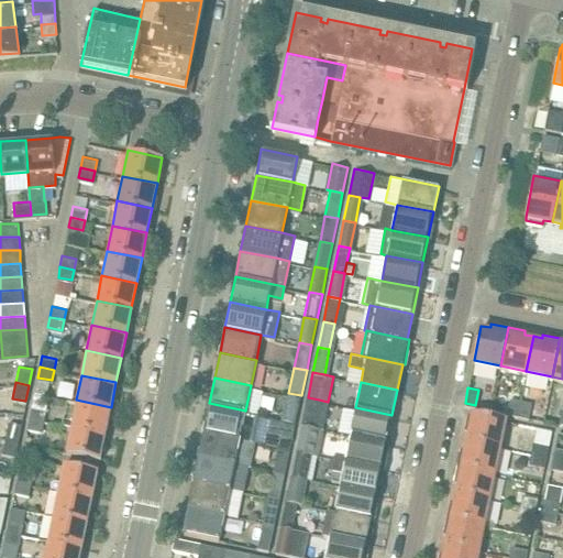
[(301,395),(288,393),(284,418),(296,420),(301,395)]
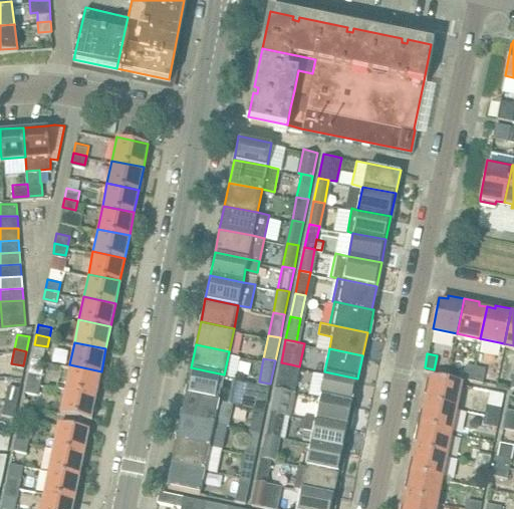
[(463,375),(472,377),(475,363),(466,361),(463,375)]
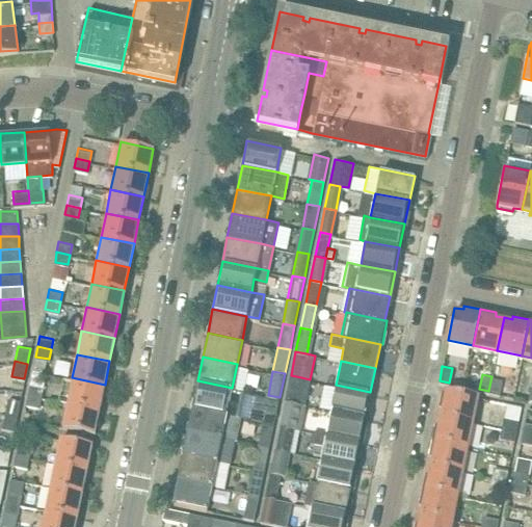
[(291,375),(286,399),(296,401),(304,403),(308,390),(310,379),(301,377),(291,375)]
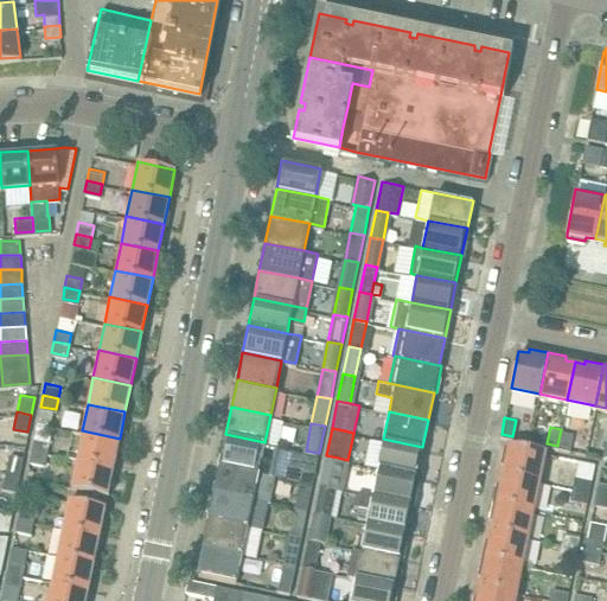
[(557,446),(569,448),(573,432),(561,429),(557,446)]
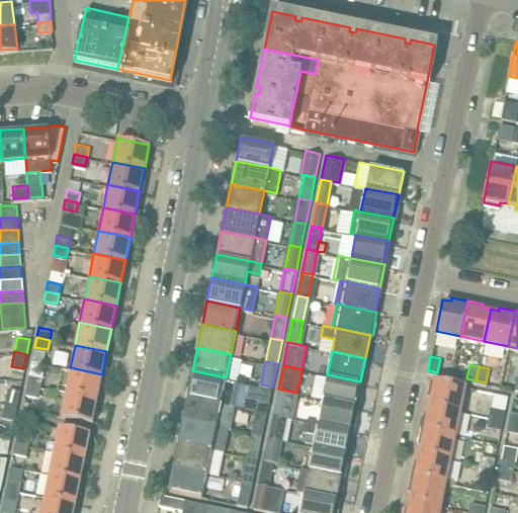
[(97,398),(102,374),(70,367),(65,391),(97,398)]
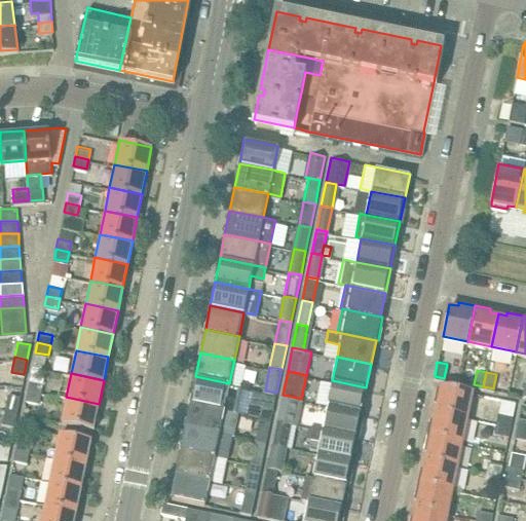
[(195,376),(190,400),(235,409),(239,386),(229,383),(195,376)]
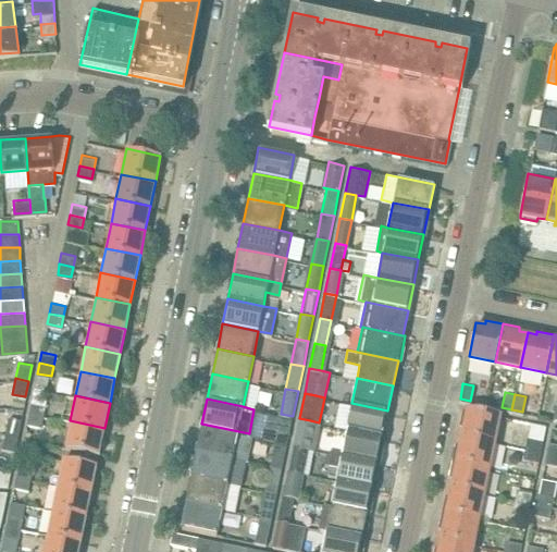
[(31,401),(28,412),(42,415),(45,404),(31,401)]
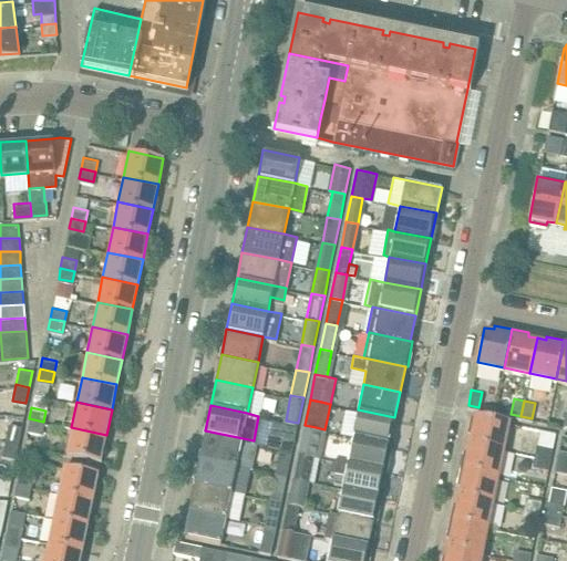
[(394,417),(358,409),(353,435),(389,443),(394,417)]
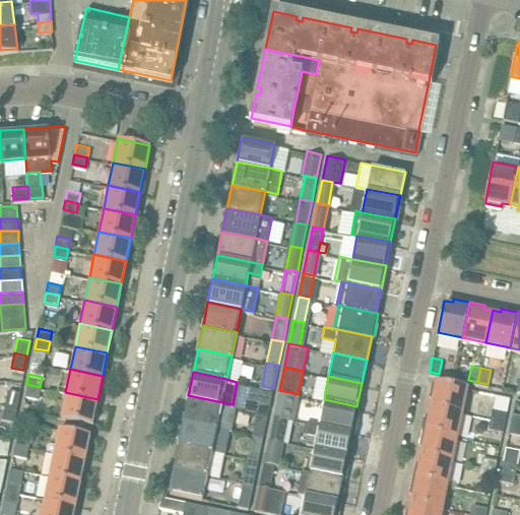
[(431,404),(463,410),(468,386),(435,379),(435,380),(432,379),(429,395),(432,396),(431,404)]
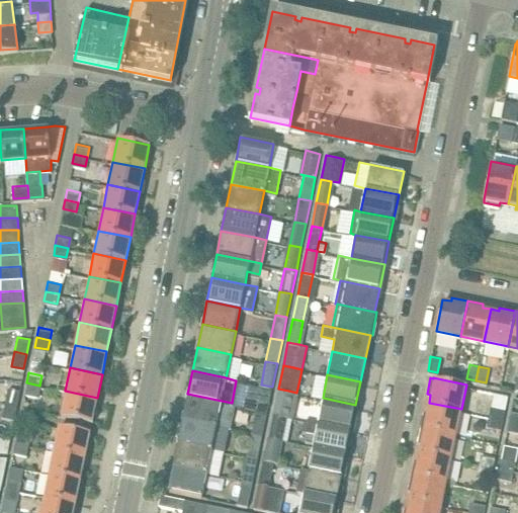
[(26,382),(25,393),(37,395),(39,386),(26,382)]
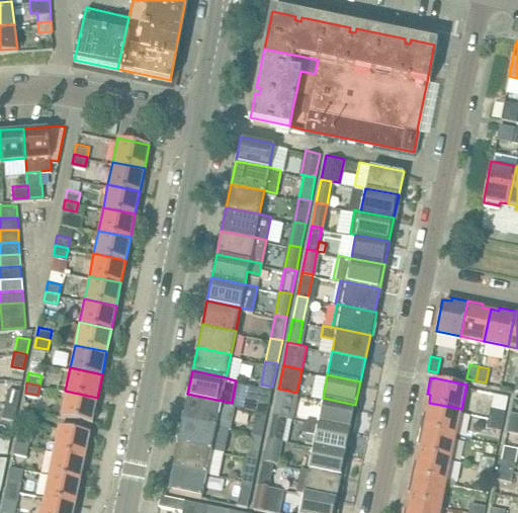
[(272,387),(261,385),(256,408),(268,410),(272,387)]
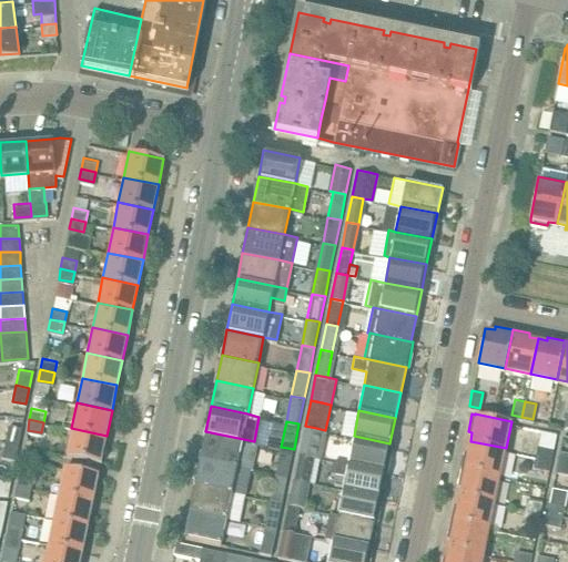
[(8,423),(4,439),(18,442),(21,426),(8,423)]
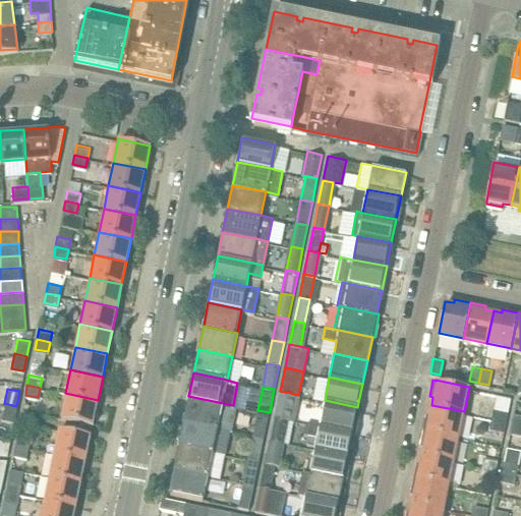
[(280,391),(275,414),(286,417),(290,417),(295,418),(299,395),(298,395),(290,393),(280,391)]
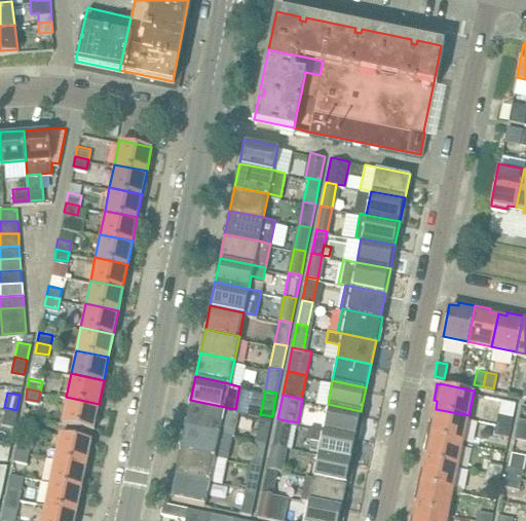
[(94,428),(99,404),(66,397),(62,420),(94,428)]
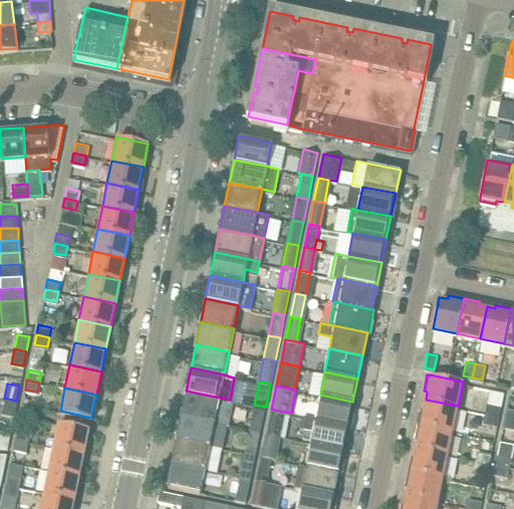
[(186,391),(182,414),(227,423),(228,423),(233,402),(229,401),(230,400),(186,391)]
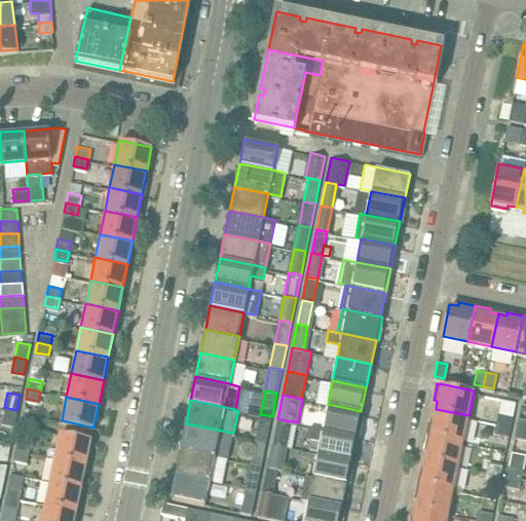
[(364,411),(361,411),(328,404),(323,428),(357,435),(359,435),(364,411)]
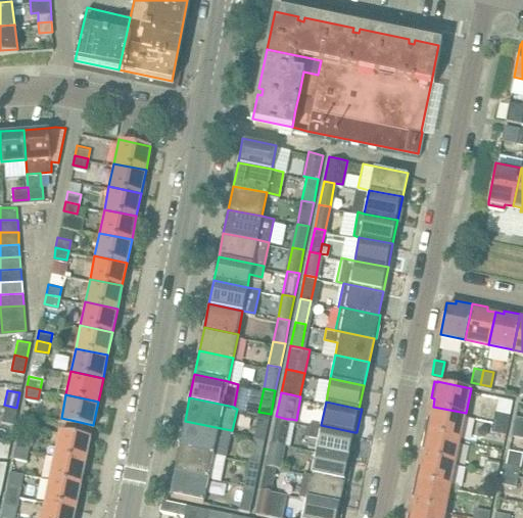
[(16,408),(4,405),(1,420),(13,422),(16,408)]
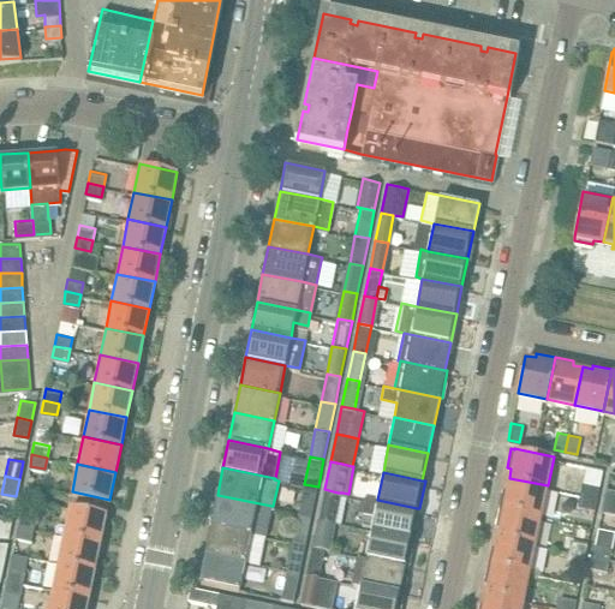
[(542,514),(548,485),(509,478),(507,488),(503,487),(499,506),(542,514)]
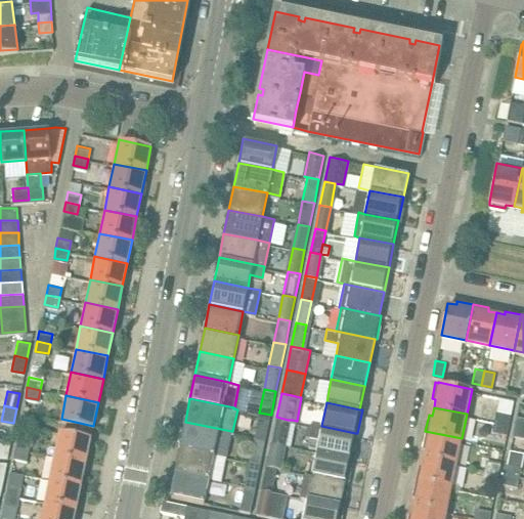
[(508,423),(510,413),(495,409),(493,420),(508,423)]
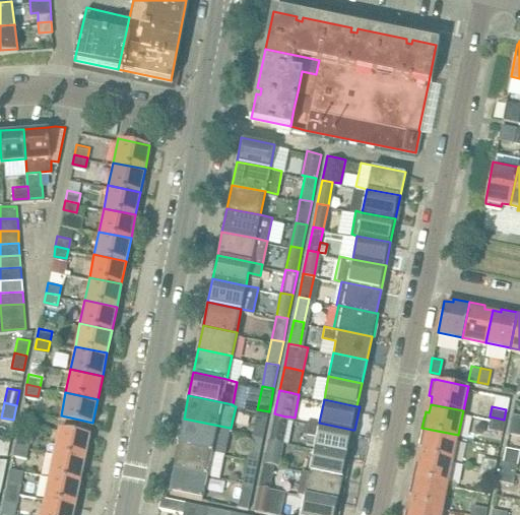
[(269,411),(257,409),(252,433),(264,435),(269,411)]
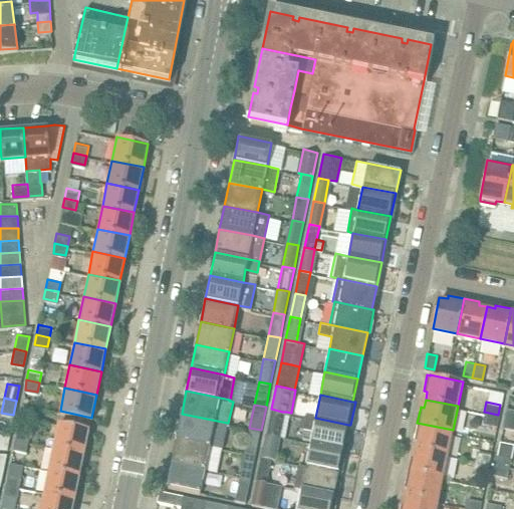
[(513,407),(506,406),(504,416),(513,417),(513,407)]
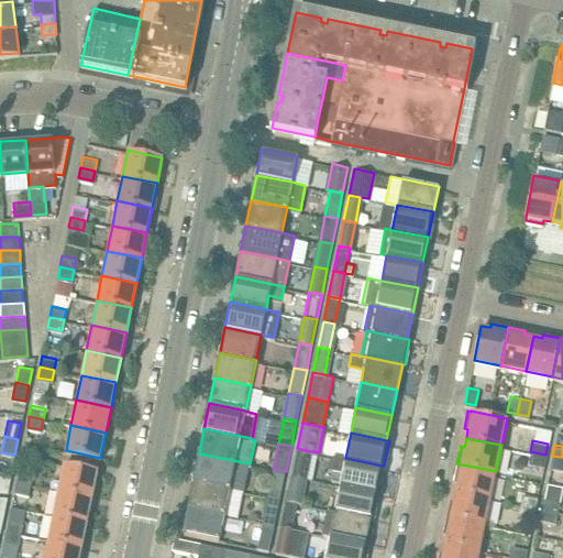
[(297,448),(293,473),(304,477),(308,477),(308,476),(313,451),(309,451),(297,448)]
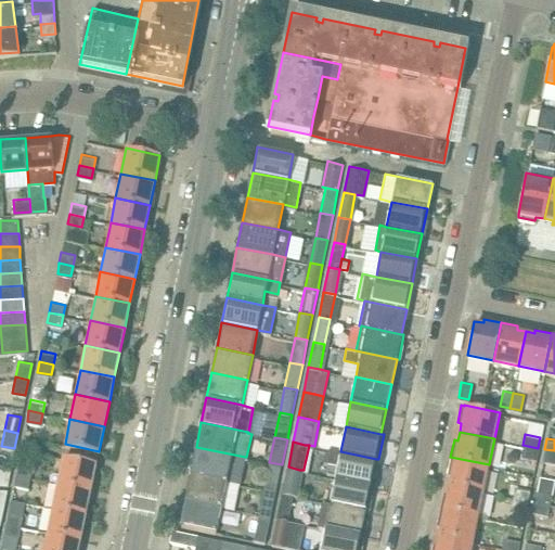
[(536,458),(538,448),(523,445),(520,455),(536,458)]
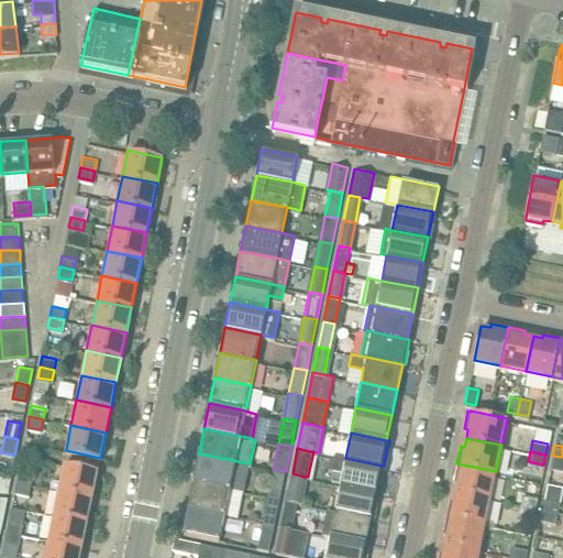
[(199,453),(194,479),(230,487),(243,489),(244,489),(249,463),(199,453)]
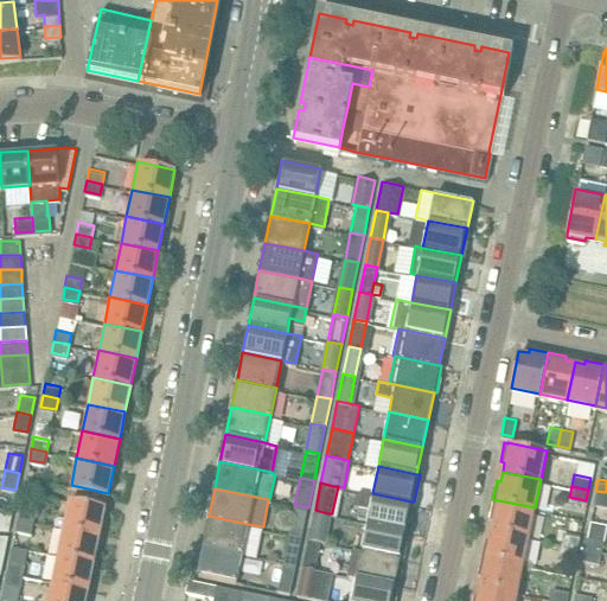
[(366,520),(406,529),(411,502),(372,493),(356,490),(353,505),(369,507),(366,520)]
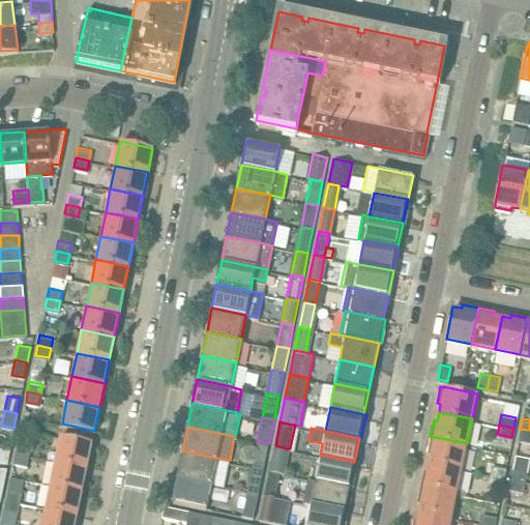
[(529,430),(520,429),(518,438),(529,440),(529,430)]
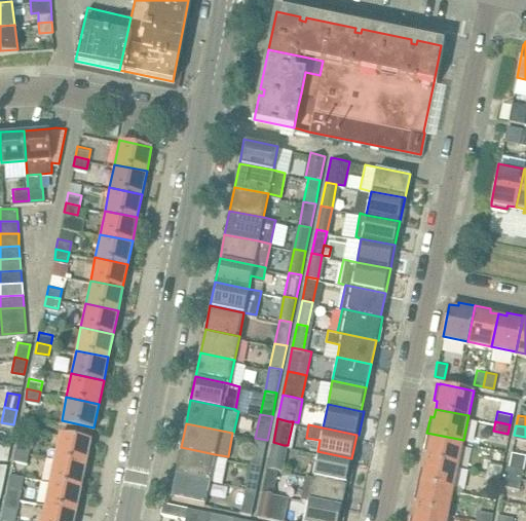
[(86,463),(91,439),(59,433),(54,456),(86,463)]
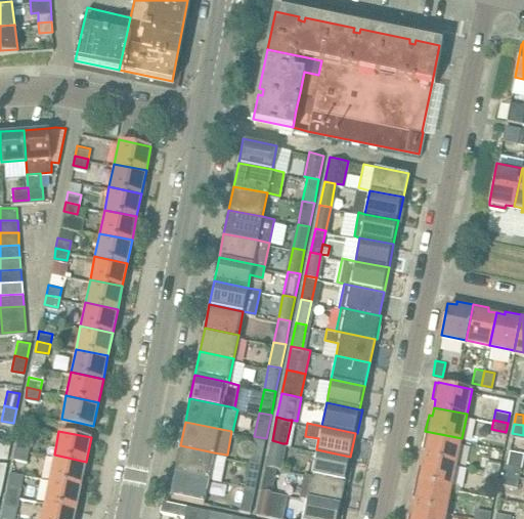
[(456,462),(462,438),(425,431),(422,446),(426,447),(424,456),(456,462)]
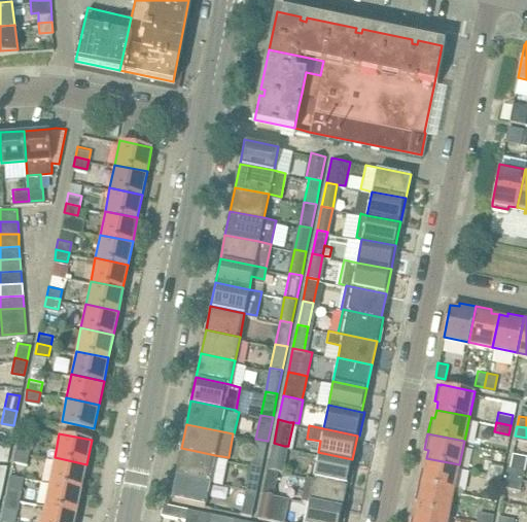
[(30,442),(18,439),(15,449),(28,452),(30,442)]
